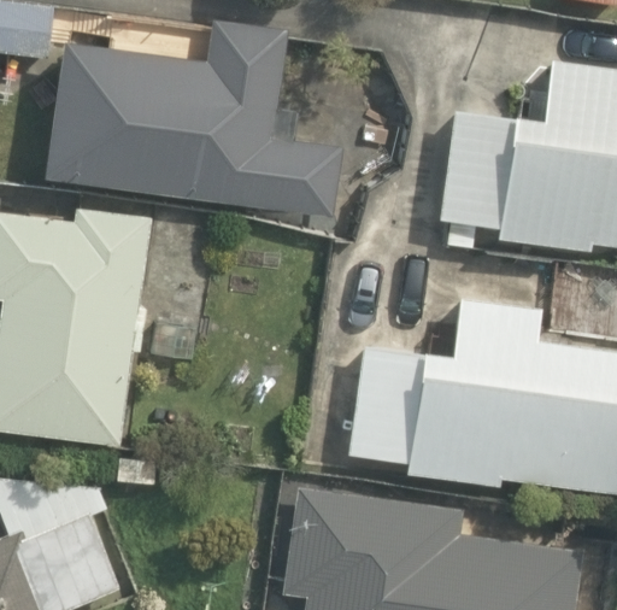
[(0,56),(50,62),(56,10),(0,3),(0,56)]
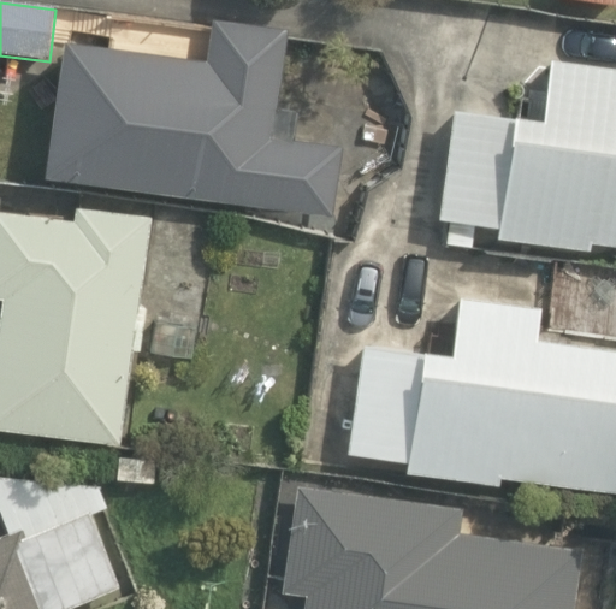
[(65,41),(46,175),(331,218),(342,149),(295,142),(300,112),(277,108),(289,31),(212,21),(206,61),(202,61),(203,52),(161,46),(160,55),(65,41)]
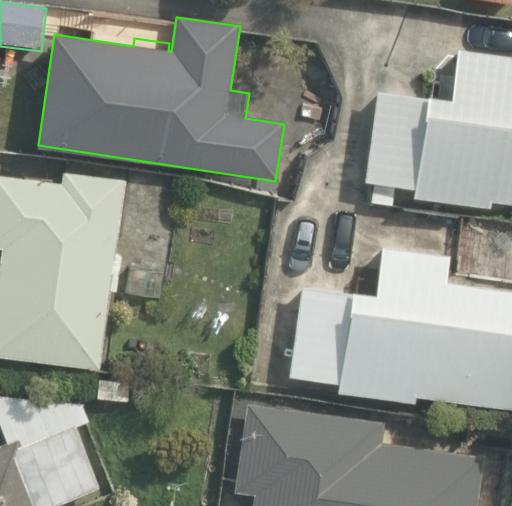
[(511,57),(457,50),(450,99),(427,96),(427,99),(377,92),(365,184),(414,191),(413,199),(489,209),(490,202),(511,205),(511,57)]
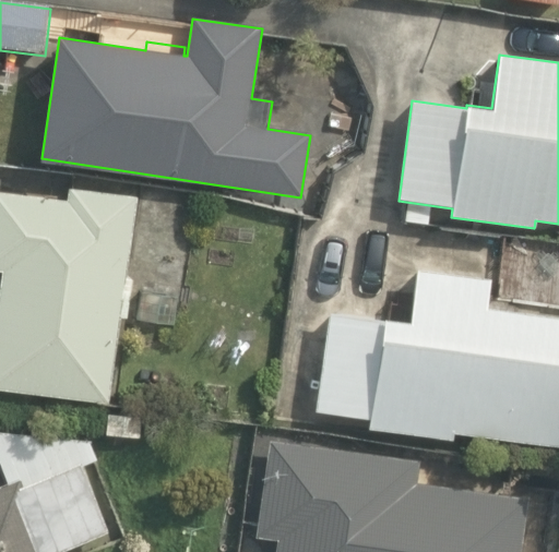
[(139,196),(68,186),(67,199),(0,189),(0,270),(2,270),(0,284),(0,391),(108,406),(139,196)]
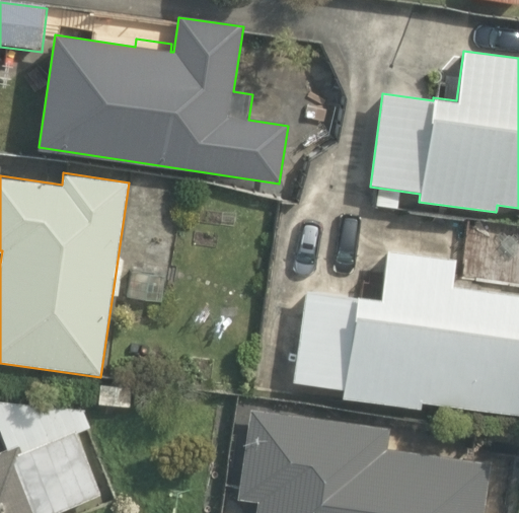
[(356,296),(355,301),(305,294),(293,384),(343,391),(342,399),(420,411),(421,402),(518,416),(518,295),(454,287),(457,263),(386,252),(380,299),(356,296)]
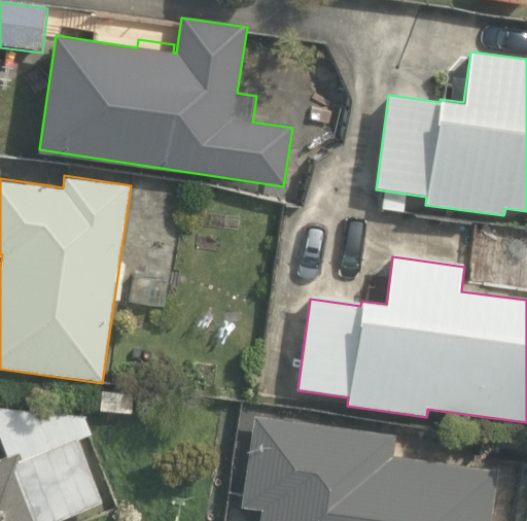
[(261,512),(259,520),(491,520),(498,474),(393,458),(396,438),(254,416),(240,509),(261,512)]
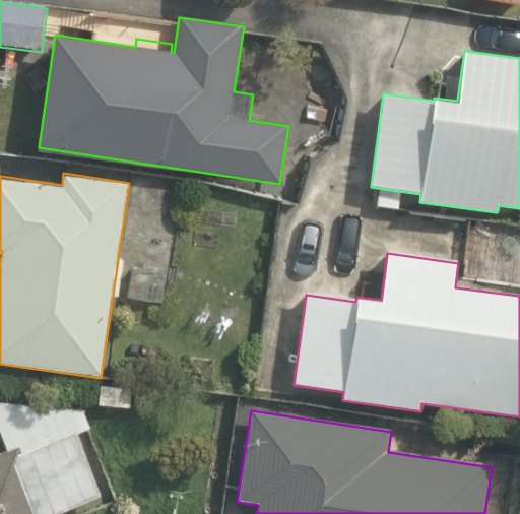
[(13,452),(0,456),(0,513),(60,513),(101,498),(76,435),(15,457),(13,452)]
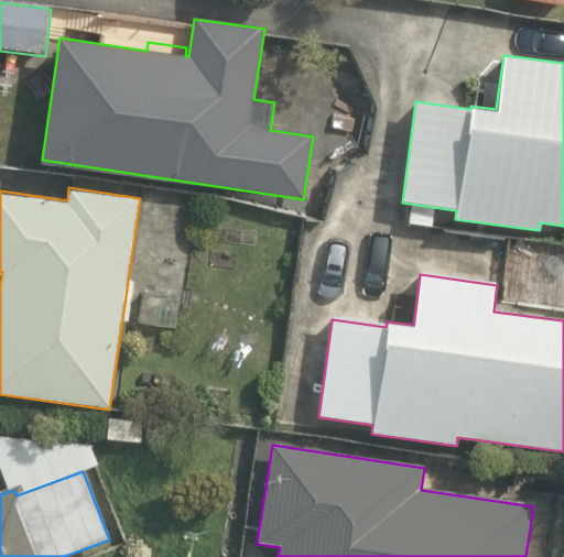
All buildings are outlined.
